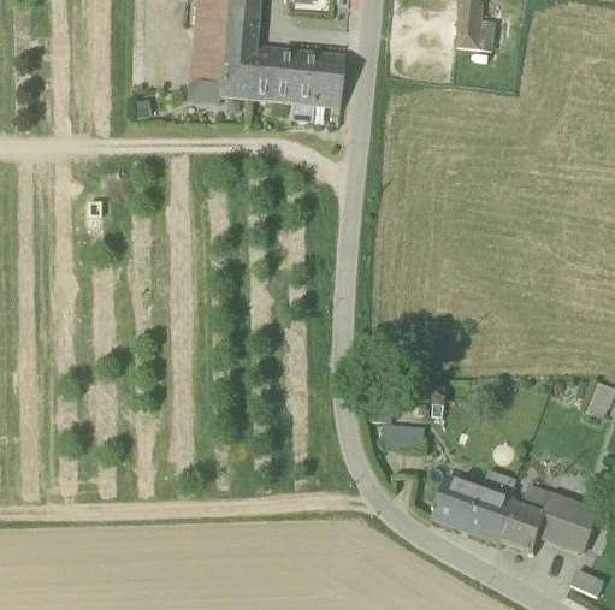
[(197,0),(196,13),(226,17),(228,0),(197,0)]
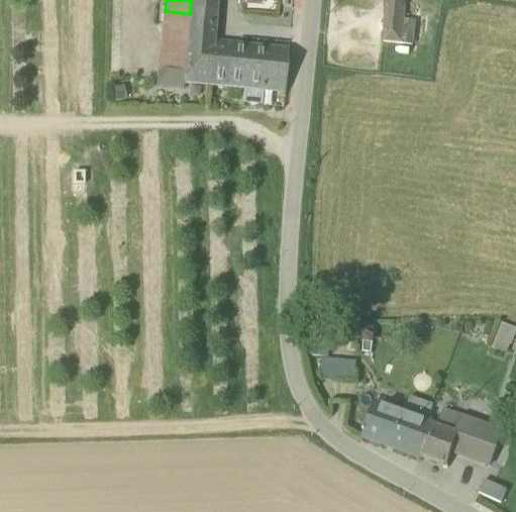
[(191,0),(190,14),(189,28),(214,30),(217,0),(191,0)]
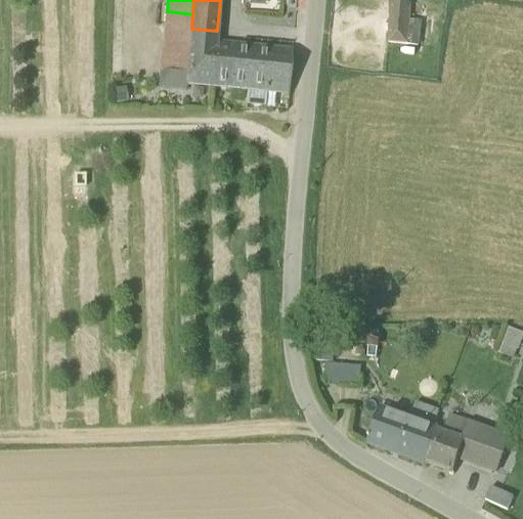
[(389,38),(408,40),(409,16),(411,0),(392,0),(389,38)]
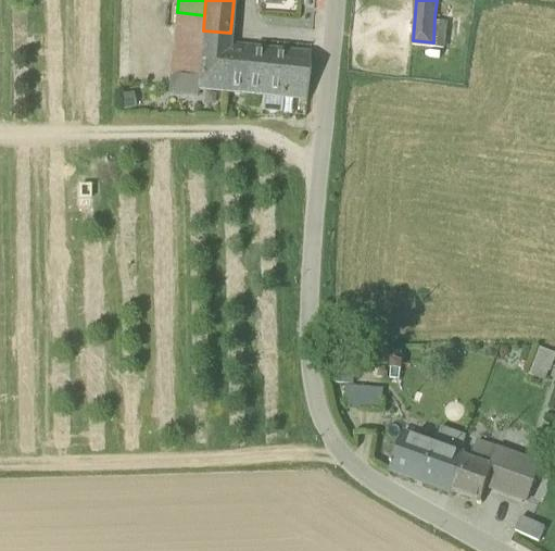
[(203,30),(204,15),(177,12),(173,61),(171,83),(169,83),(174,88),(197,90),(201,86),(199,86),(203,30)]
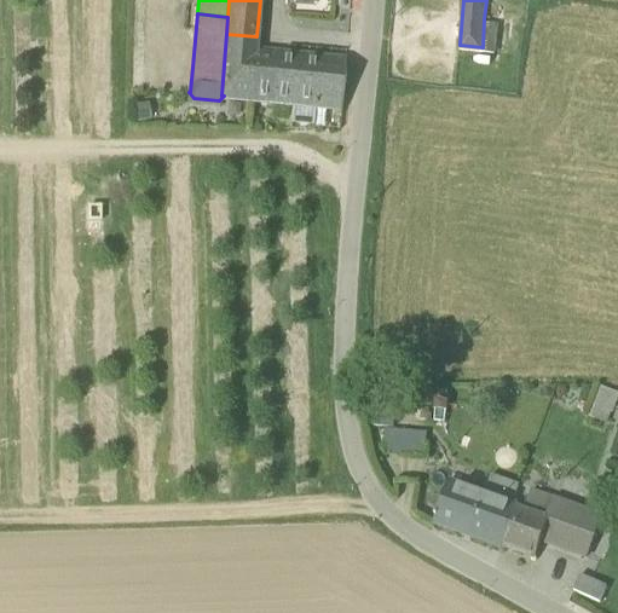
[(497,21),(484,19),(483,47),(495,50),(497,21)]
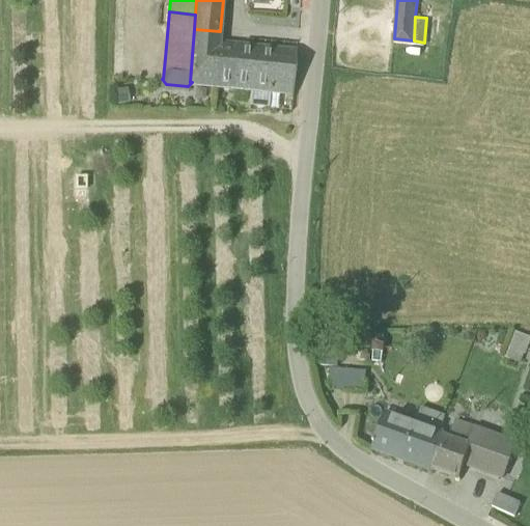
[(218,51),(220,31),(194,29),(190,82),(192,82),(252,88),(272,89),(294,91),(297,45),(236,39),(231,43),(229,52),(218,51)]
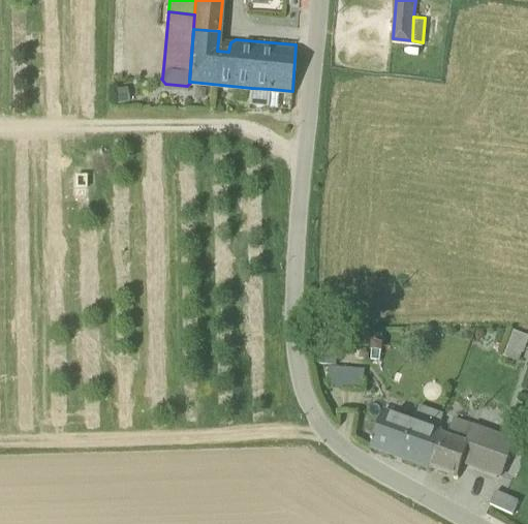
[(270,104),(271,89),(251,88),(249,103),(270,104)]
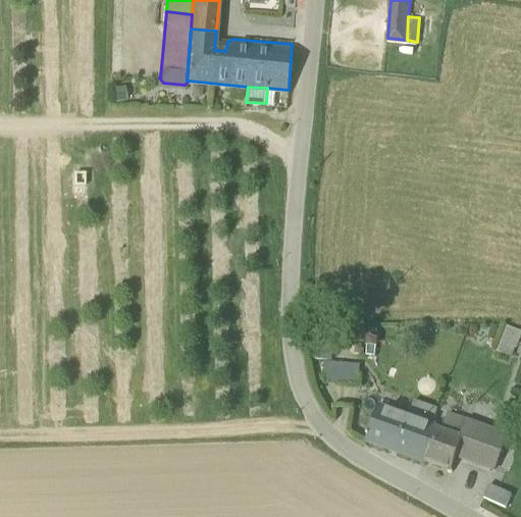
[(497,347),(513,353),(517,341),(519,341),(520,335),(520,328),(505,322),(497,347)]
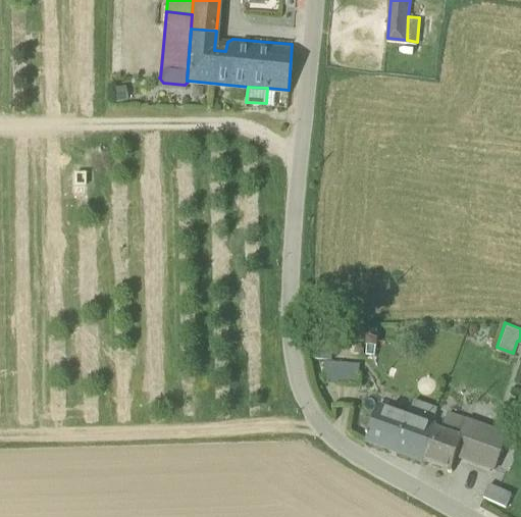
[(314,355),(331,356),(333,340),(316,339),(314,355)]
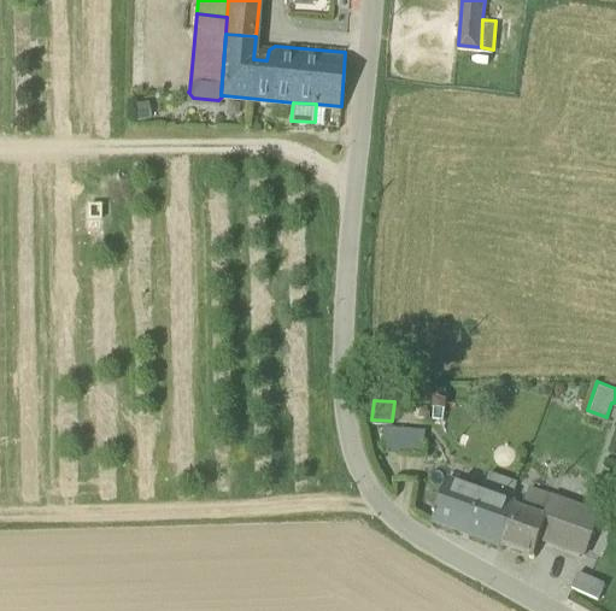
[(382,453),(422,456),(424,428),(385,424),(382,453)]
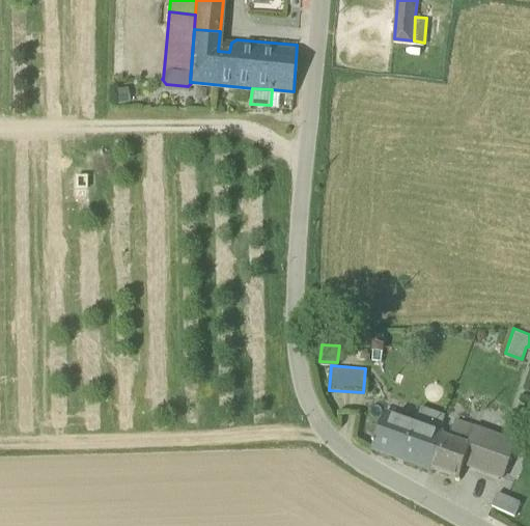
[(386,412),(408,419),(412,407),(390,399),(386,412)]
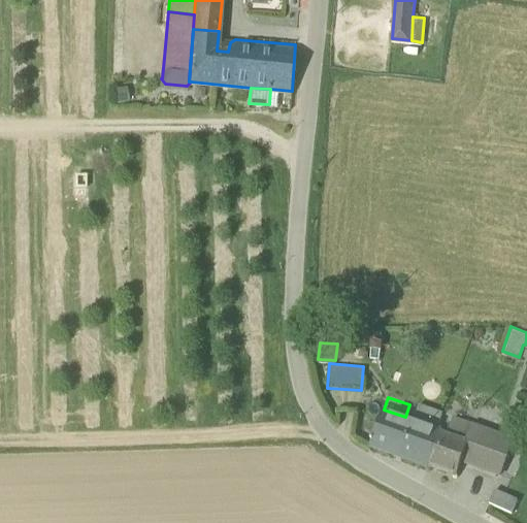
[(414,420),(440,429),(440,417),(442,411),(420,402),(414,420)]
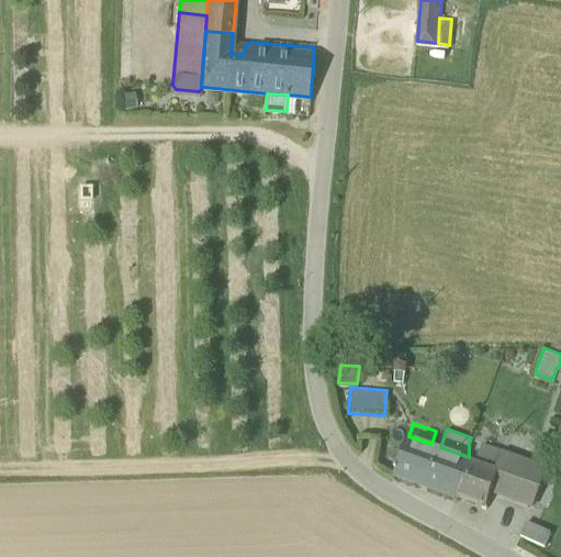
[(457,492),(457,491),(469,457),(440,447),(432,444),(408,436),(395,470),(457,492)]
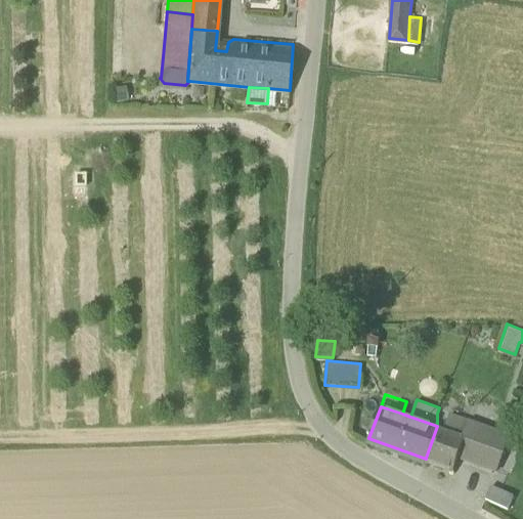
[(449,413),(444,429),(465,436),(461,448),(470,451),(467,458),(483,464),(491,443),(505,448),(510,435),(466,419),(466,418),(449,413)]
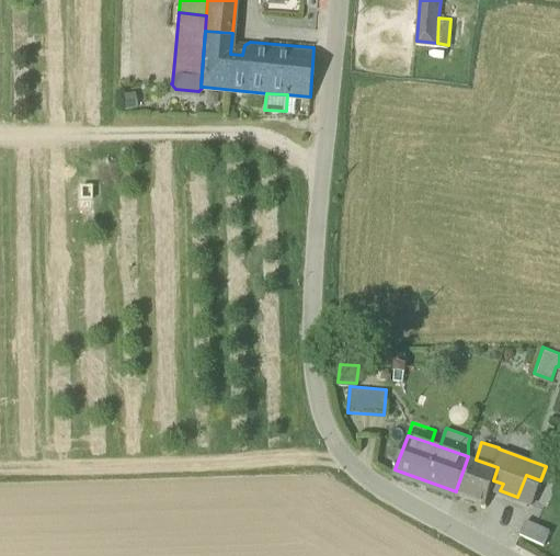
[(486,501),(493,480),(498,467),(476,460),(468,456),(456,490),(486,501)]
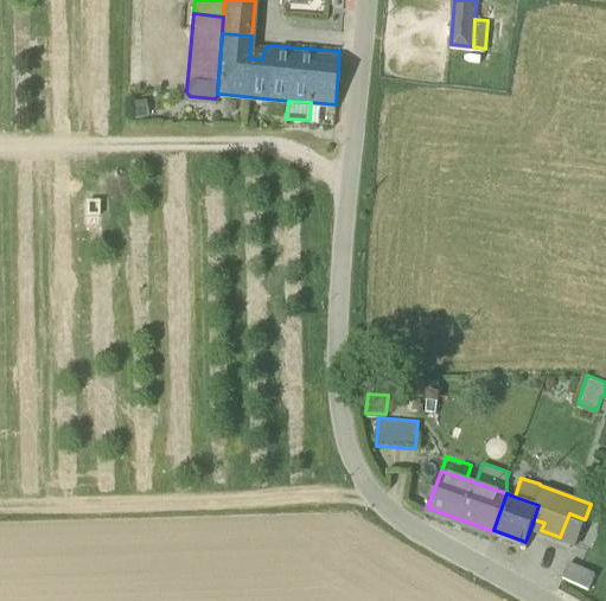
[(560,537),(575,543),(585,519),(569,513),(560,537)]
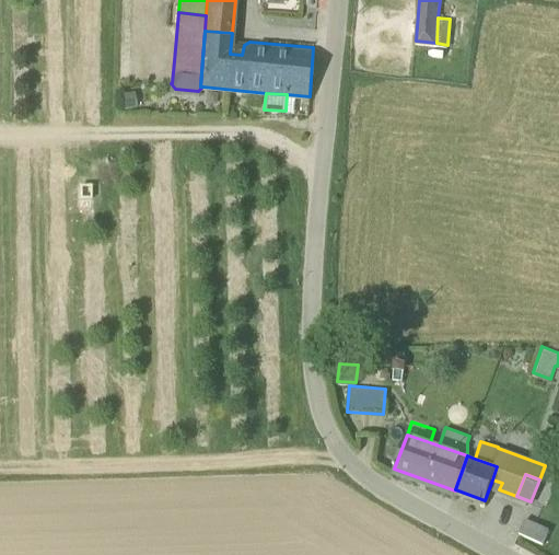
[(520,531),(543,542),(549,528),(525,517),(520,531)]
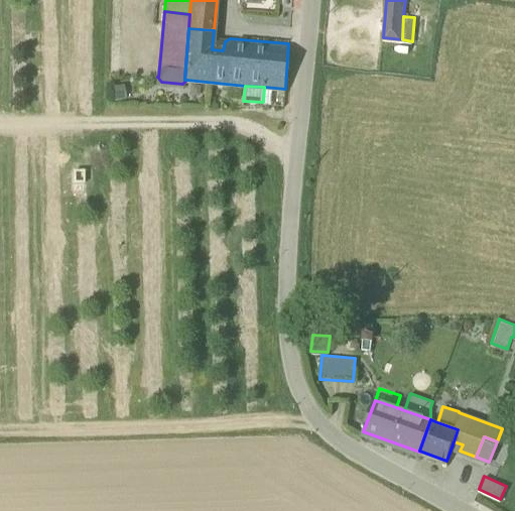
All buildings are outlined.
